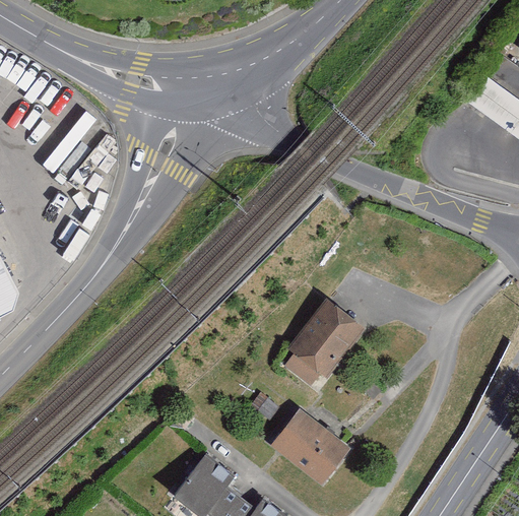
[(518,98),(487,74),(465,102),(518,140),(518,98)]
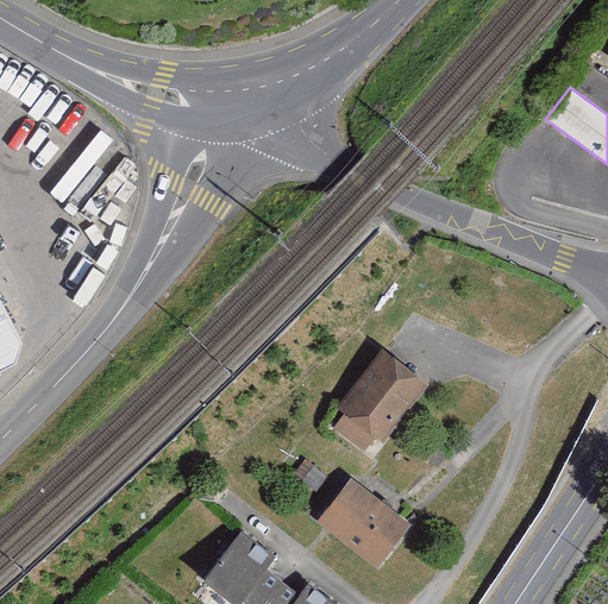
[(0,373),(19,364),(30,339),(0,282),(0,373)]
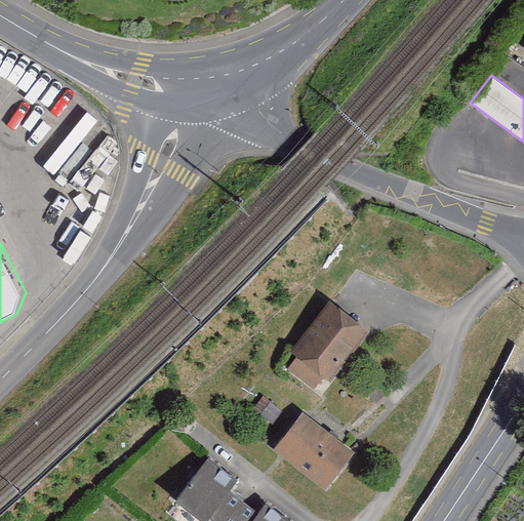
[(329,299),(291,351),(330,382),(369,329),(329,299)]
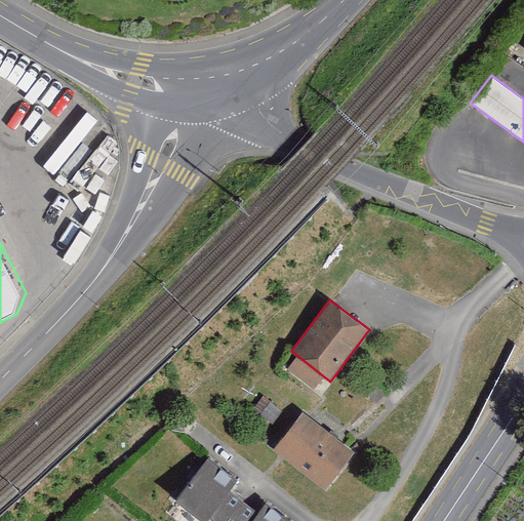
[(303,412),(272,450),(326,492),(356,452),(303,412)]
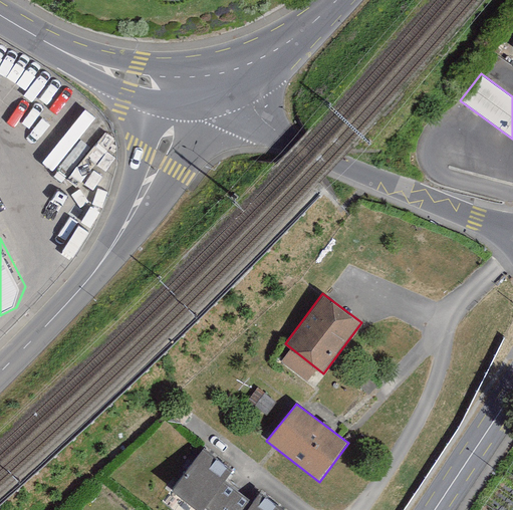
[(209,509),(223,509),(238,490),(226,481),(234,471),(231,468),(233,465),(218,454),(216,457),(203,448),(172,490),(199,509),(204,509),(206,507),(209,509)]
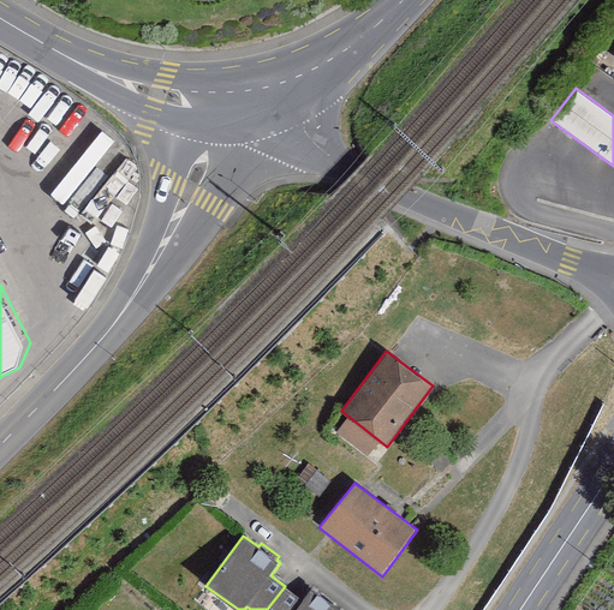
[(285,586),(267,609),(338,609),(332,605),(334,602),(317,590),(316,593),(309,590),(302,599),(285,586)]
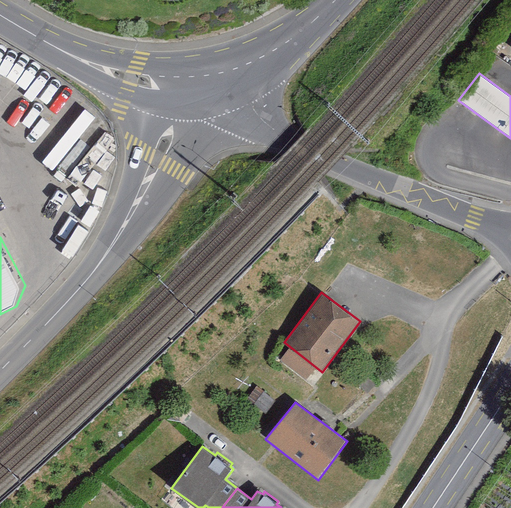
All buildings are outlined.
